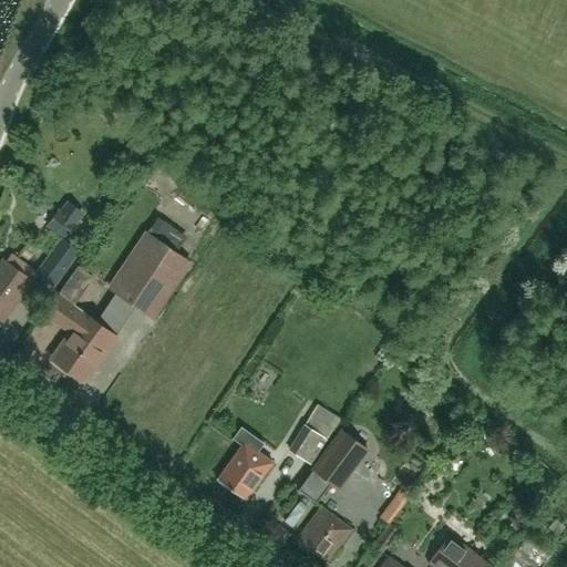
[(54,212),(45,225),(65,237),(81,213),(66,204),(60,215),(54,212)]
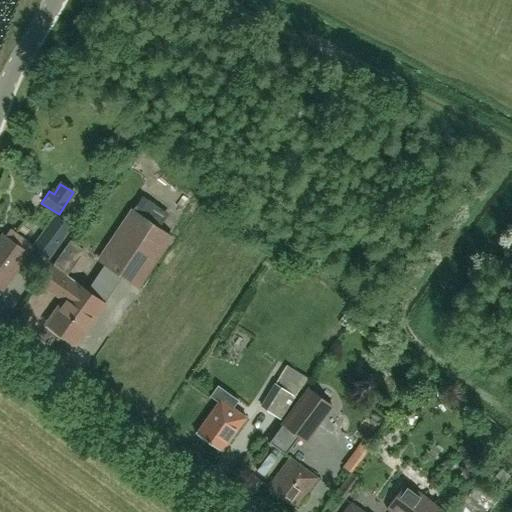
[(99,260),(137,286),(171,236),(133,210),(99,260)]
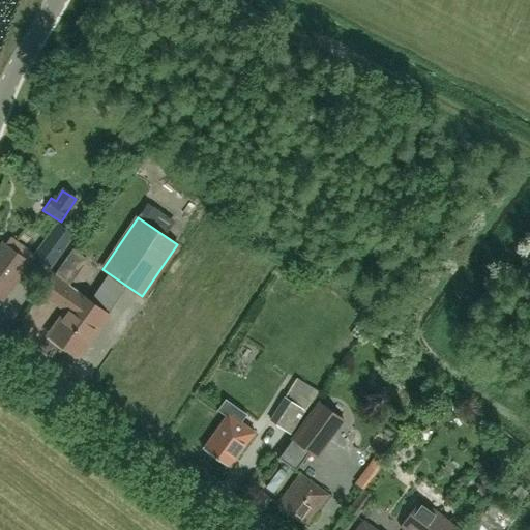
[(59,222),(35,255),(52,267),(76,234),(59,222)]
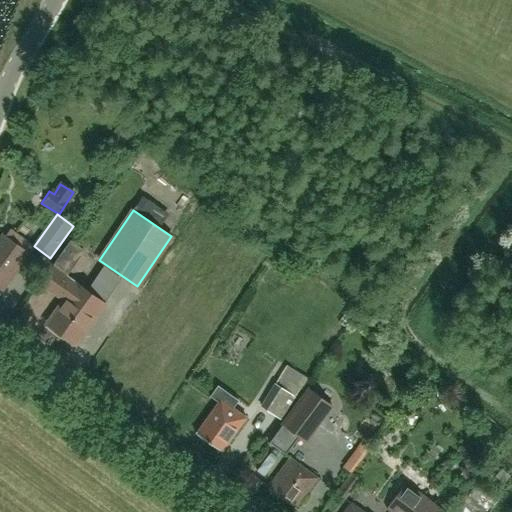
[(0,288),(2,291),(24,262),(30,254),(2,234),(0,237),(0,288)]
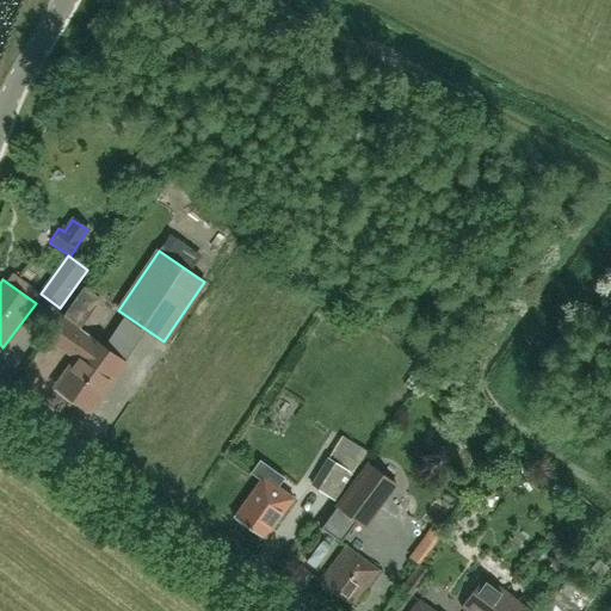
[(91,338),(90,339),(62,319),(49,337),(76,357),(55,387),(90,412),(125,363),(91,338)]
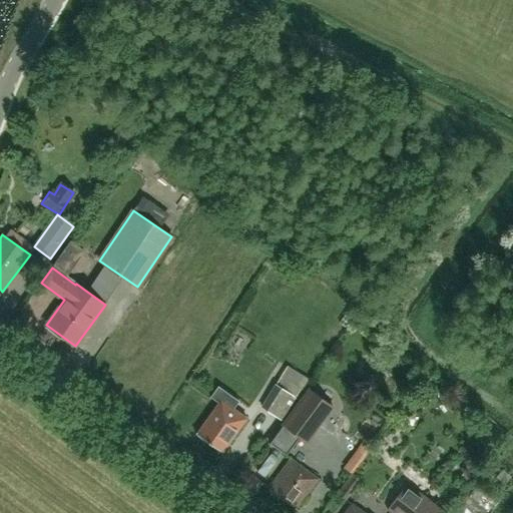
[(279,376),(260,407),(281,420),(300,390),(279,376)]
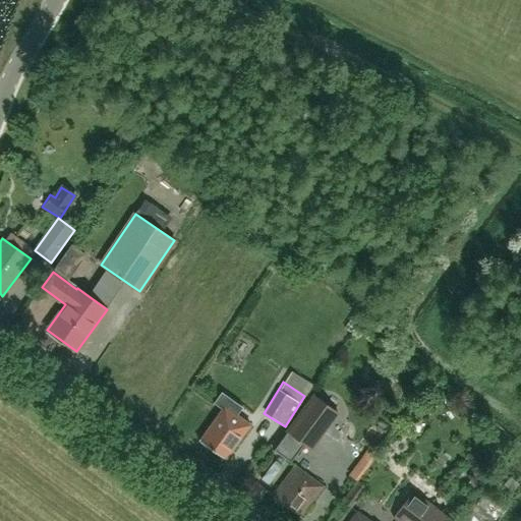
[(199,440),(198,441),(226,461),(226,460),(227,459),(226,459),(250,425),(234,413),(239,406),(221,393),(213,404),(222,410),(200,440),(199,440)]
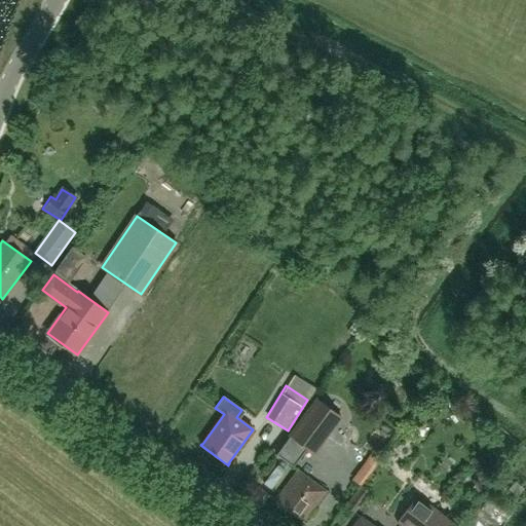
[(317,400),(276,455),(294,467),(308,448),(314,452),(340,417),(317,400)]
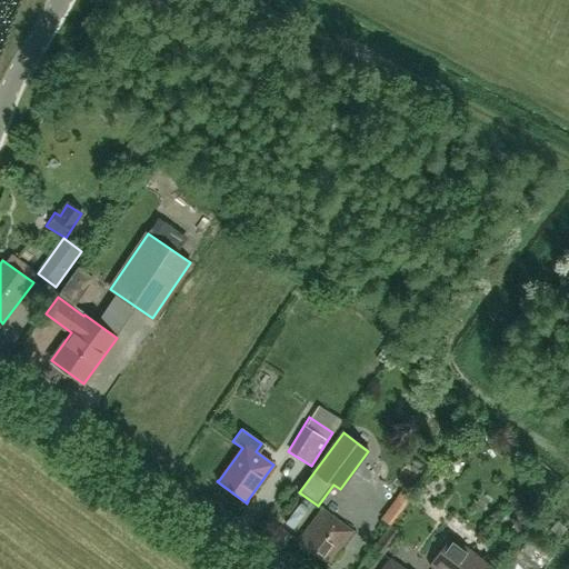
[(392,520),(412,498),(403,490),(382,512),(392,520)]
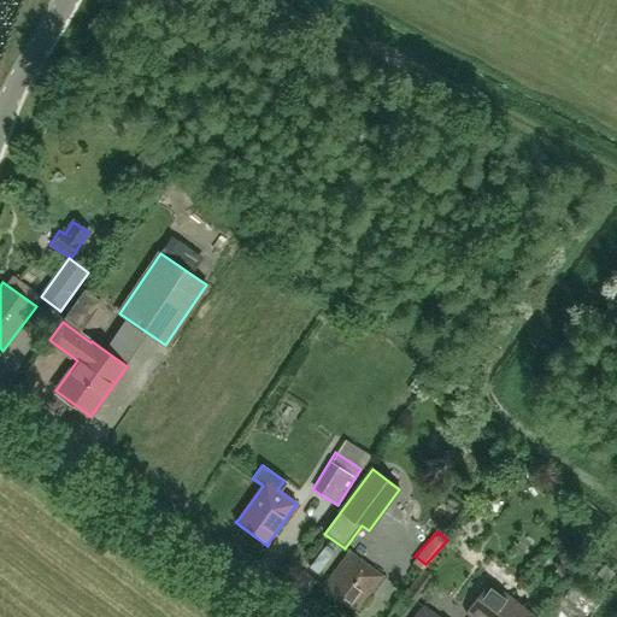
[(358,610),(383,575),(350,551),(324,586),(358,610)]
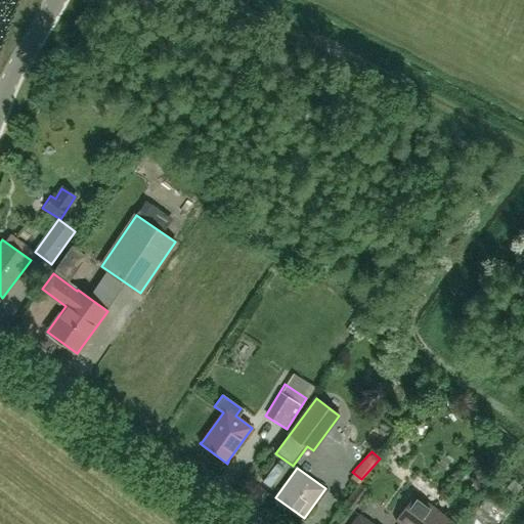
[(452,523),(415,495),(396,520),(400,523),(373,523),(359,514),(351,523),(452,523)]
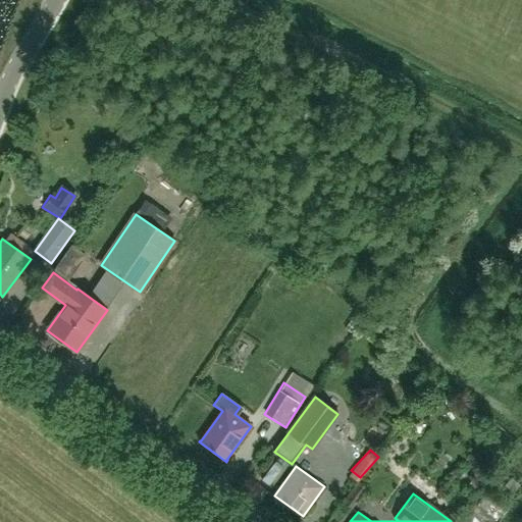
[(462,521),(498,521),(507,510),(486,494),(478,506),(476,504),(462,521)]
